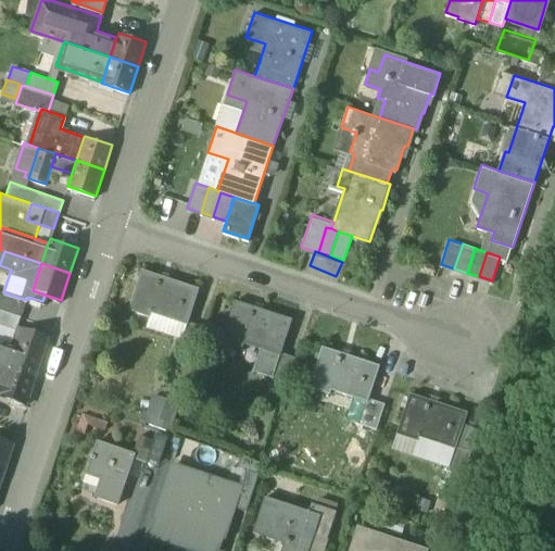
[(199,286),(141,267),(128,308),(149,314),(150,310),(186,322),(187,322),(188,318),(199,286)]
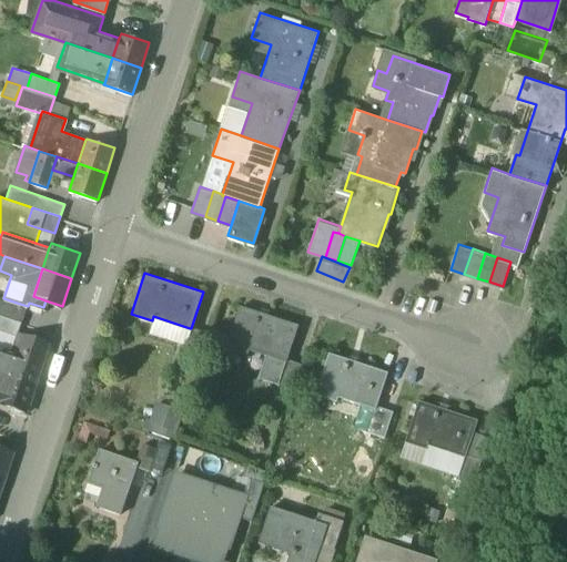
[(3,298),(0,296),(0,314),(14,319),(20,304),(3,298)]
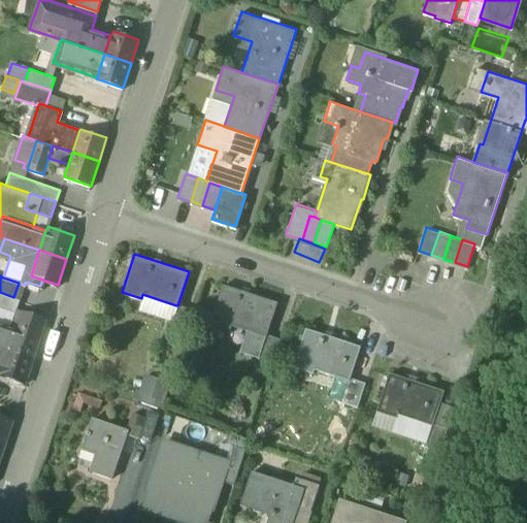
[(276,300),(223,283),(210,321),(230,327),(231,323),(249,329),(241,351),(258,356),(265,334),(266,332),(276,300)]
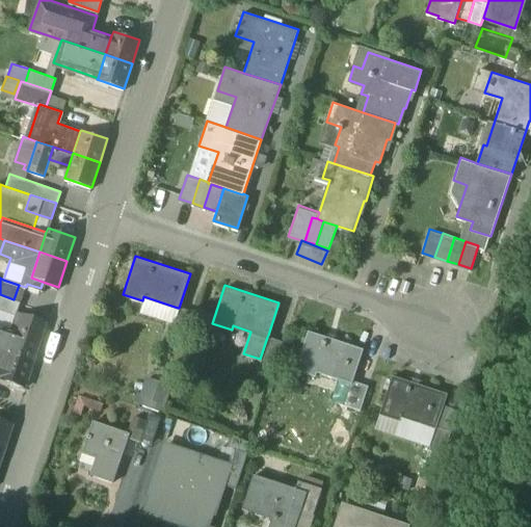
[(14,299),(0,294),(0,310),(9,313),(14,299)]
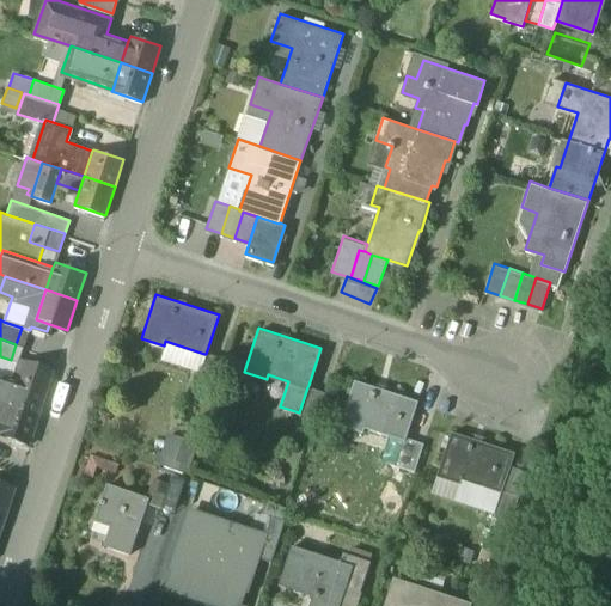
[(225,356),(207,350),(206,354),(205,354),(196,378),(215,384),(225,356)]
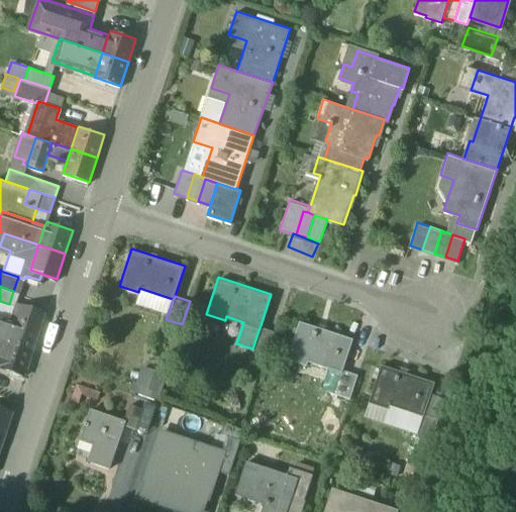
[(8,320),(0,316),(0,339),(7,341),(19,303),(15,301),(8,320)]
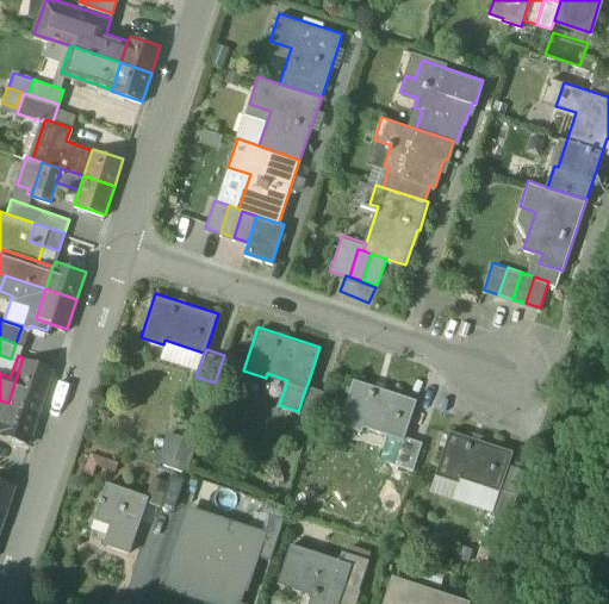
[(54,367),(23,357),(8,403),(38,413),(54,367)]
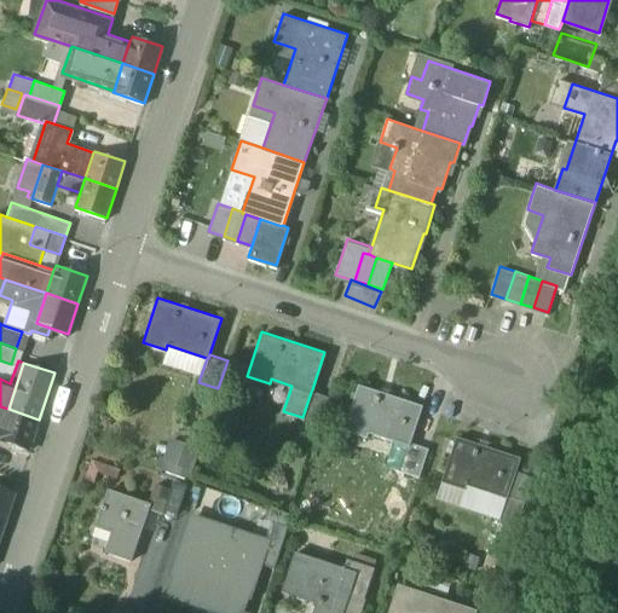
[(423,405),(359,385),(344,429),(368,437),(369,432),(406,445),(410,446),(411,443),(423,405)]
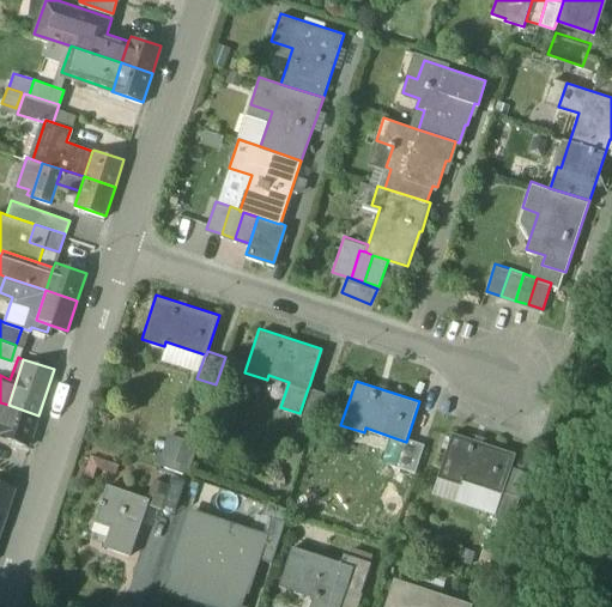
[(309,386),(308,388),(300,413),(319,419),(328,392),(309,386)]
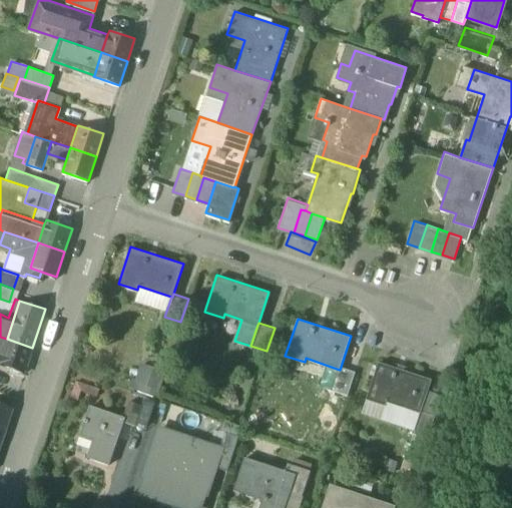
[(32,348),(7,339),(0,359),(0,364),(24,372),(32,348)]
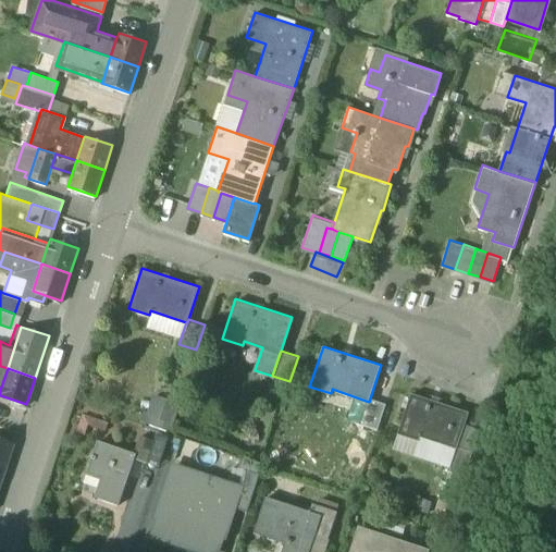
[(167,425),(175,399),(152,391),(144,418),(167,425)]
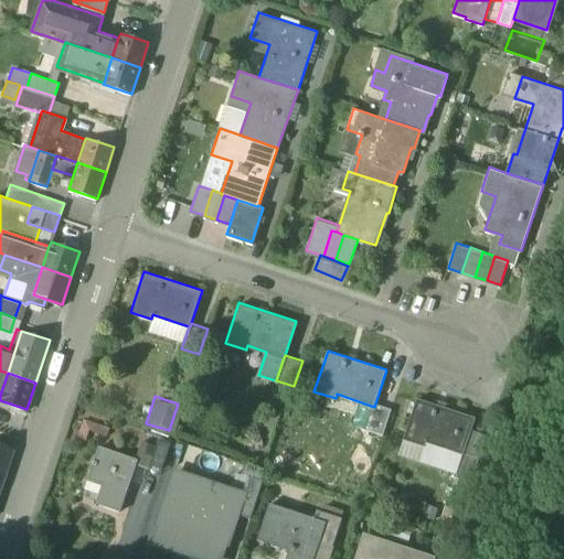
[(475,417),(416,397),(403,438),(425,445),(426,441),(460,452),(463,453),(464,451),(475,417)]
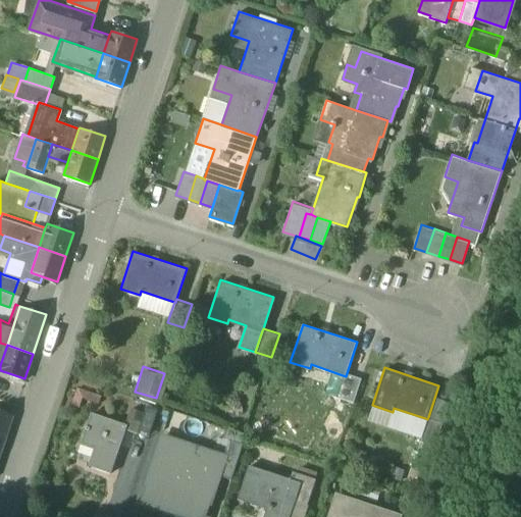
[(361,377),(347,373),(346,376),(343,375),(336,396),(353,402),(361,377)]
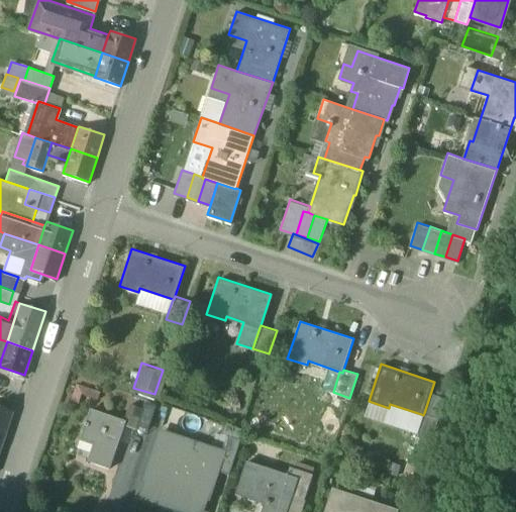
[(95,405),(101,388),(77,380),(71,397),(95,405)]
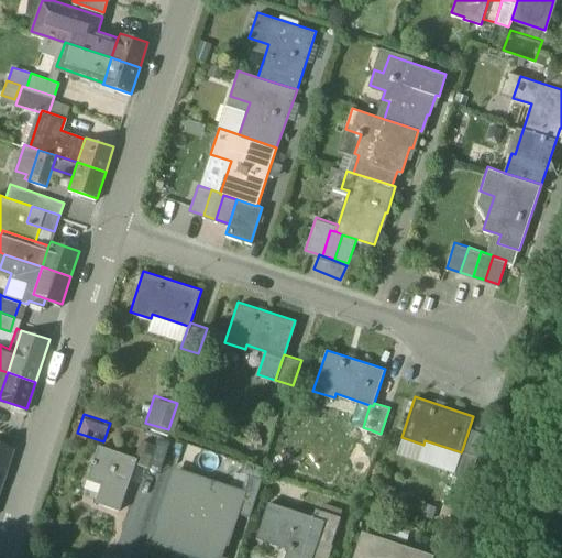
[(155,442),(142,438),(135,457),(136,457),(135,461),(147,466),(155,442)]
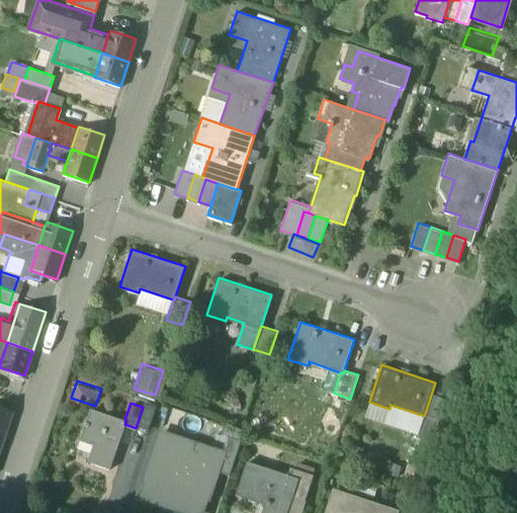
[(13,411),(0,407),(0,447),(0,448),(1,448),(13,411)]
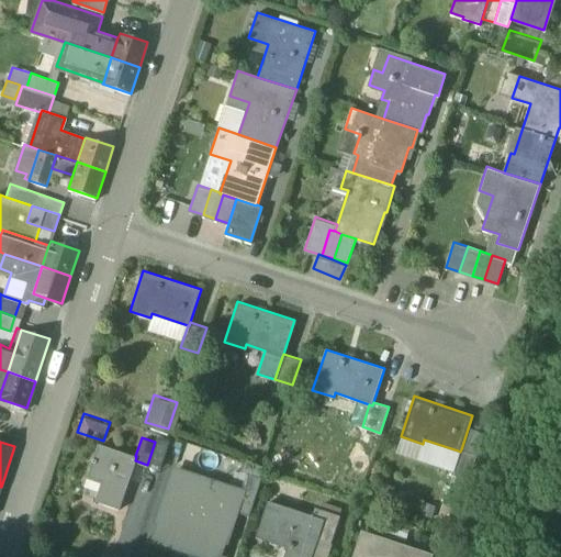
[(135,456),(98,443),(87,476),(105,482),(99,500),(119,507),(135,460),(136,456),(135,456)]
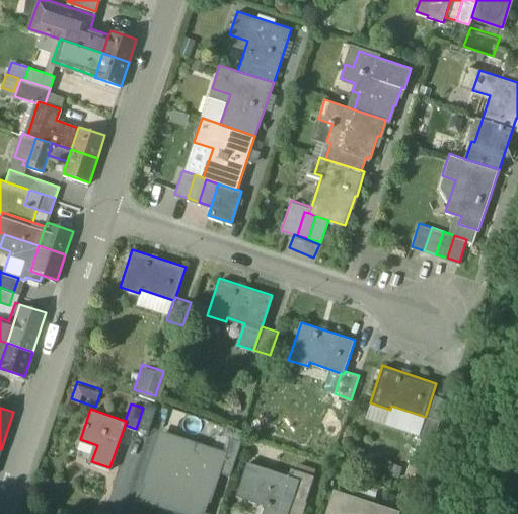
[(440,420),(426,415),(425,417),(423,416),(416,437),(433,443),(440,420)]
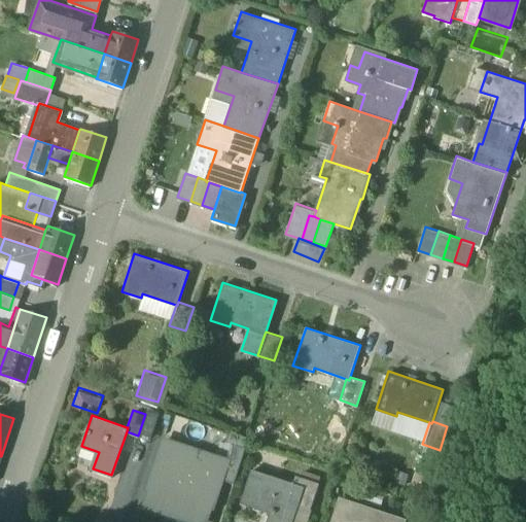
[(228,460),(164,441),(147,491),(169,498),(166,508),(201,518),(204,507),(212,510),(221,478),(228,460)]
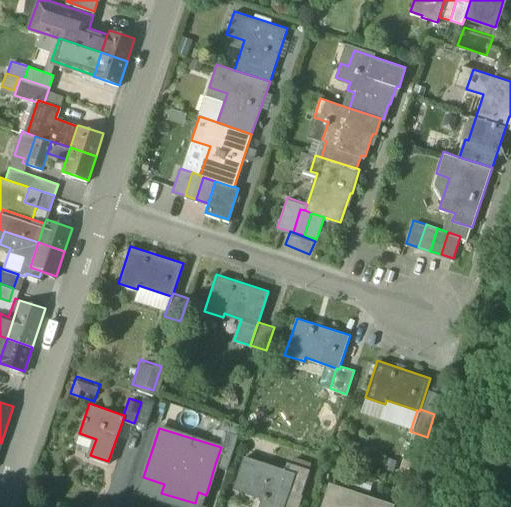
[(238,435),(226,431),(221,447),(215,464),(228,468),(238,435)]
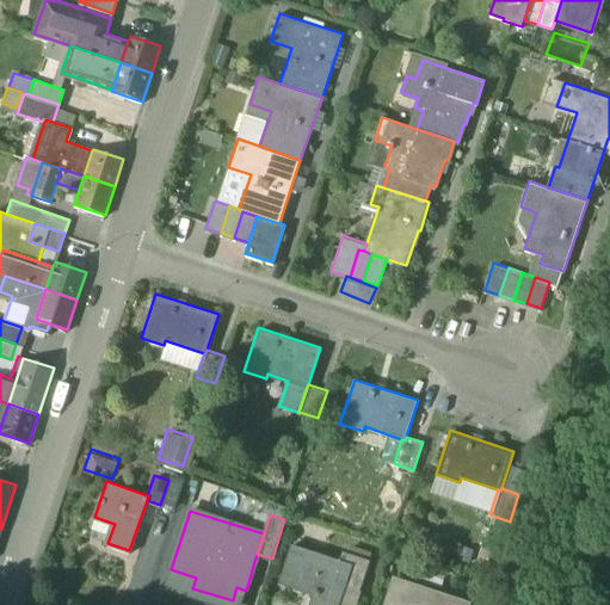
[(351,563),(291,543),(278,581),(312,592),(307,604),(337,604),(345,584),(351,563)]
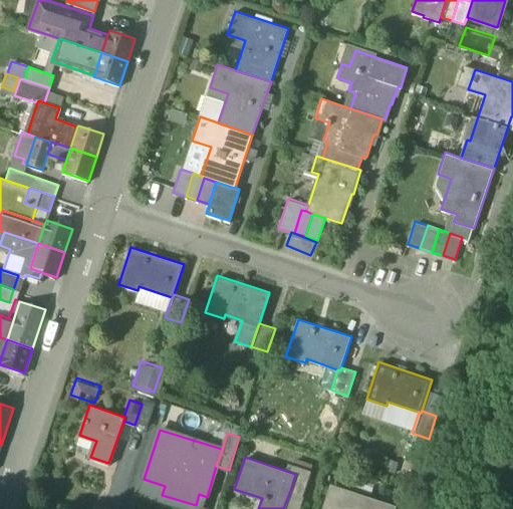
[(310,470),(297,466),(295,474),(296,474),(290,491),(301,495),(310,470)]
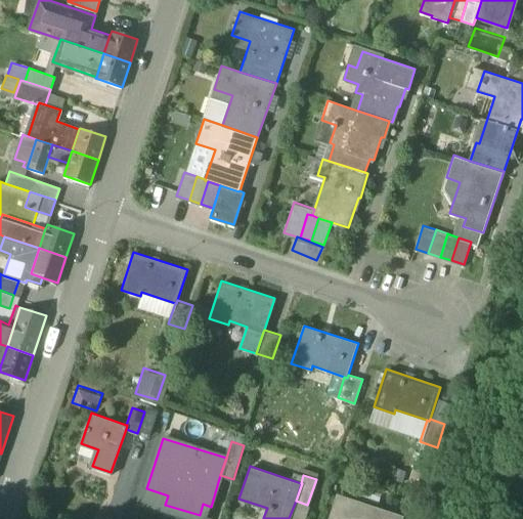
[(401,518),(403,517),(338,495),(329,518),(401,518)]
